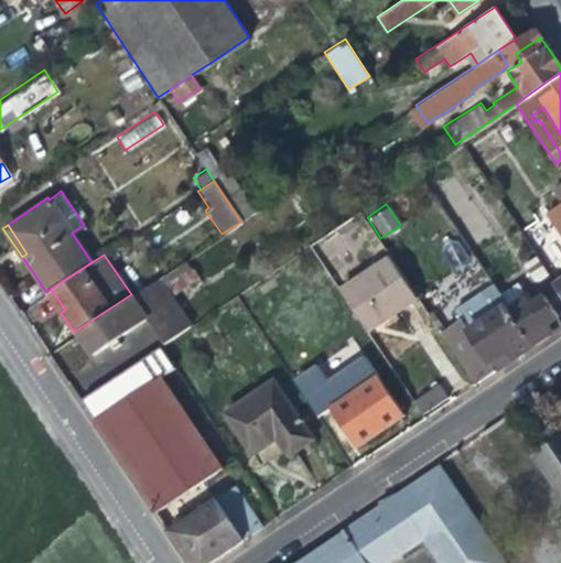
[(418,298),(389,255),(338,290),(366,331),(396,311),(418,298)]
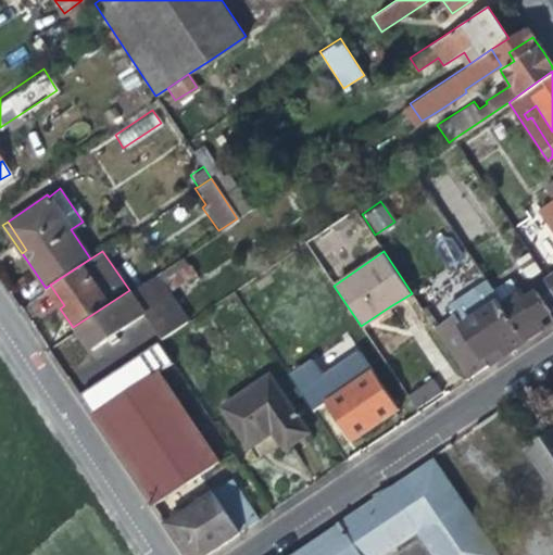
[(514,261),(532,289),(548,279),(529,252),(514,261)]
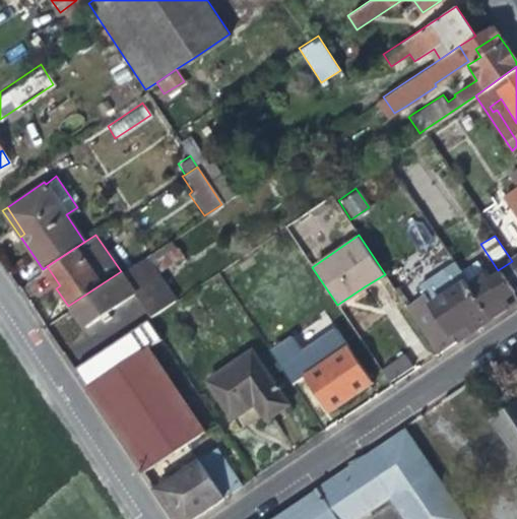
[(170,239),(121,271),(68,306),(83,328),(133,293),(139,302),(149,316),(176,298),(157,271),(181,256),(170,239)]
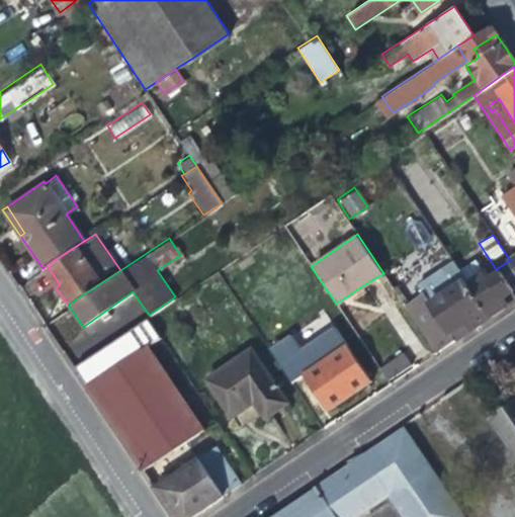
[(458,268),(465,278),(480,268),(474,259),(458,268)]
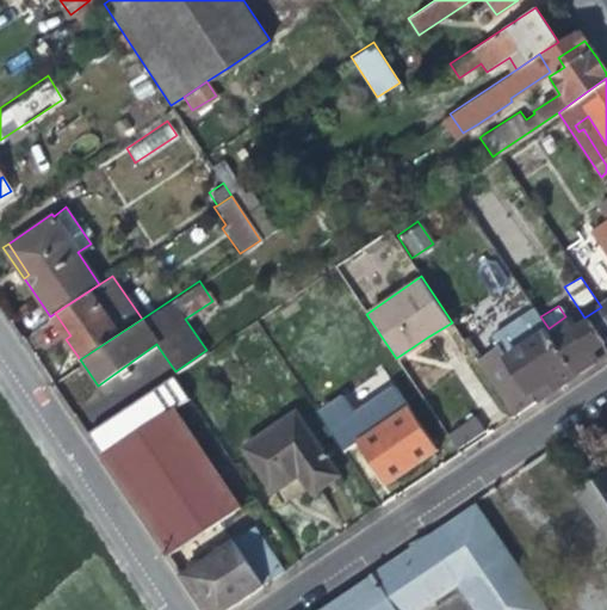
[(606,345),(606,347),(606,316),(605,313),(601,307),(584,318),(576,322),(570,314),(565,316),(549,328),(578,374),(599,359),(595,352),(599,350),(606,345)]
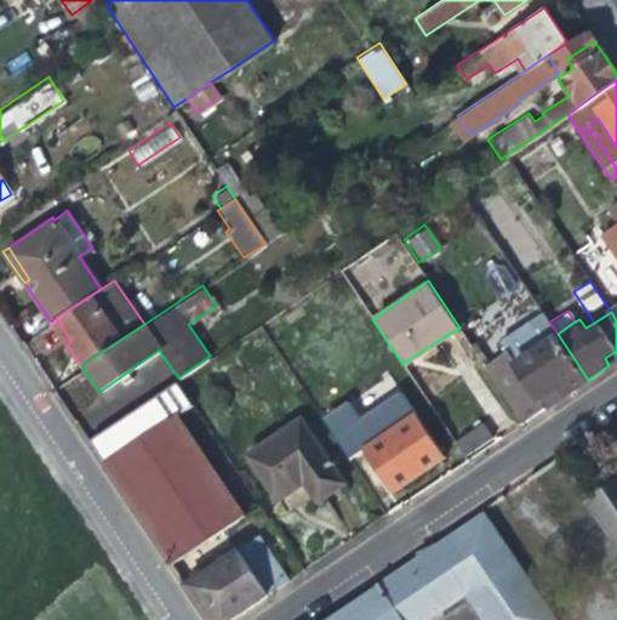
[(361,316),(348,323),(364,348),(378,340),(361,316)]
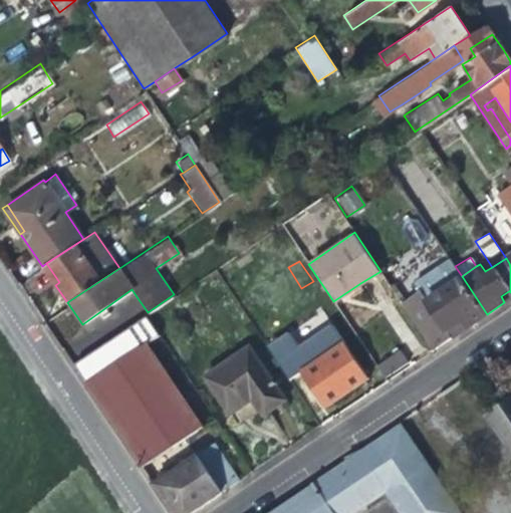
[(51,279),(55,285),(59,282),(46,263),(42,266),(51,279)]
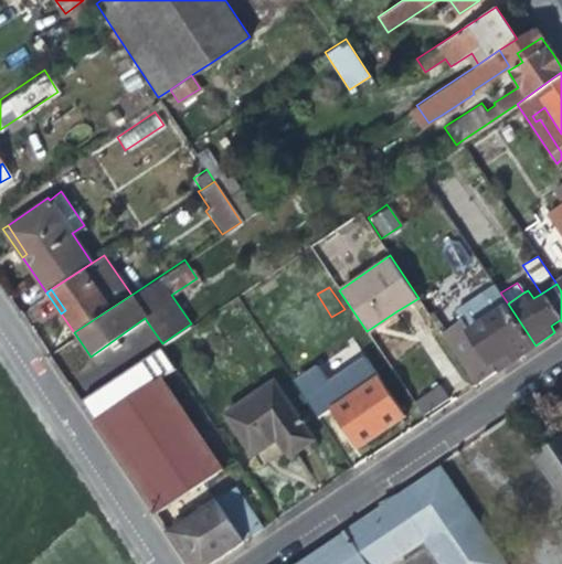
[(441,331),(476,384),(497,370),(494,364),(508,354),(511,360),(536,346),(508,304),(469,330),(460,318),(441,331)]
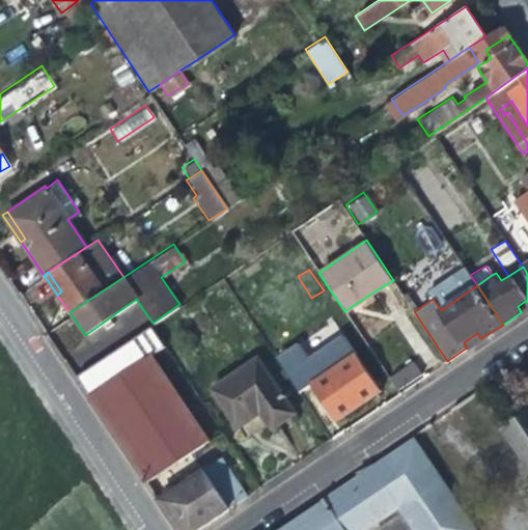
[(314,338),(322,350),(297,366),(333,421),(357,405),(380,389),(355,352),(354,354),(334,325),(314,338)]
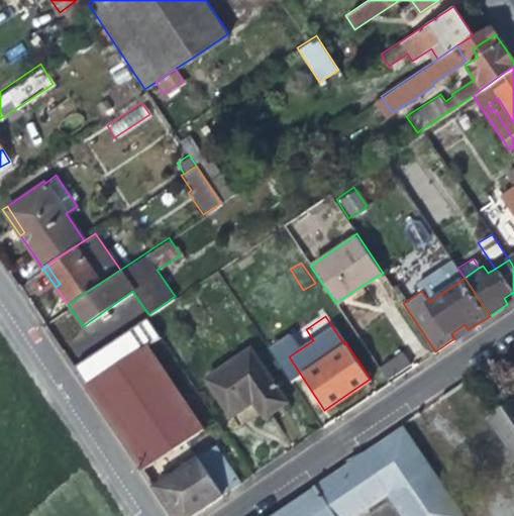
[(461,334),(468,329),(465,324),(451,333),(454,338),(461,334)]
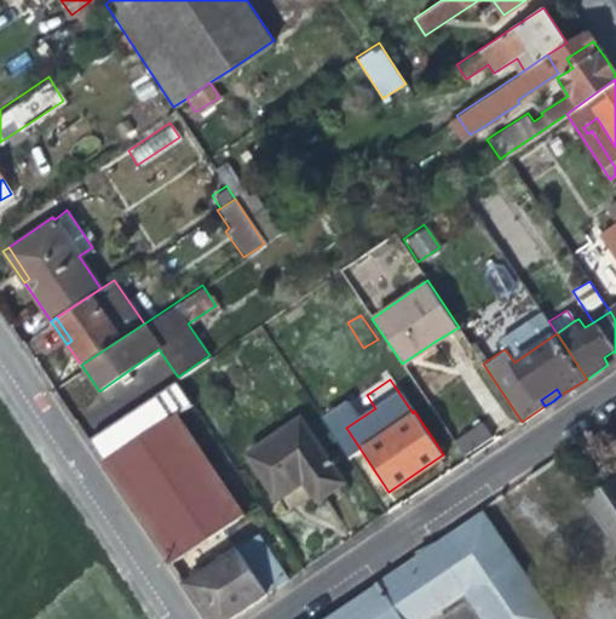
[(176,412),(101,462),(119,488),(151,537),(170,565),(243,515),(176,412)]
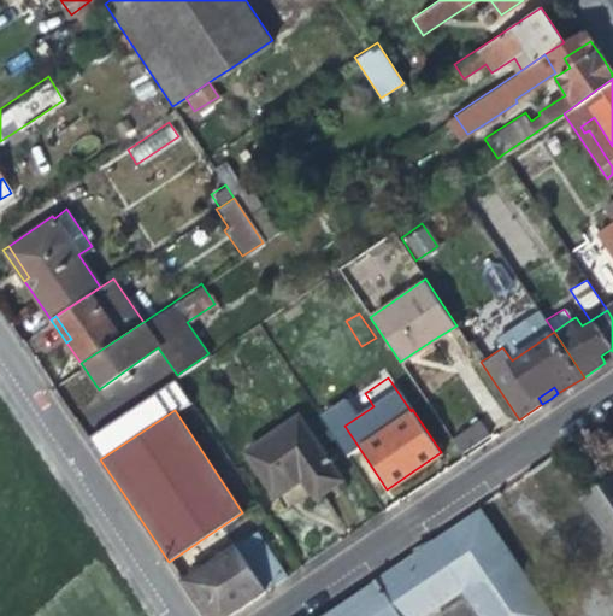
[(243,451),(273,497),(300,480),(313,499),(329,490),(341,481),(298,415),(243,451)]
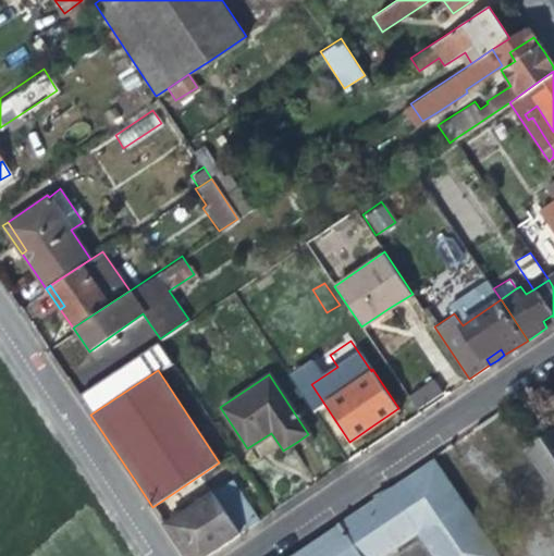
[(408,397),(418,412),(443,396),(433,381),(408,397)]
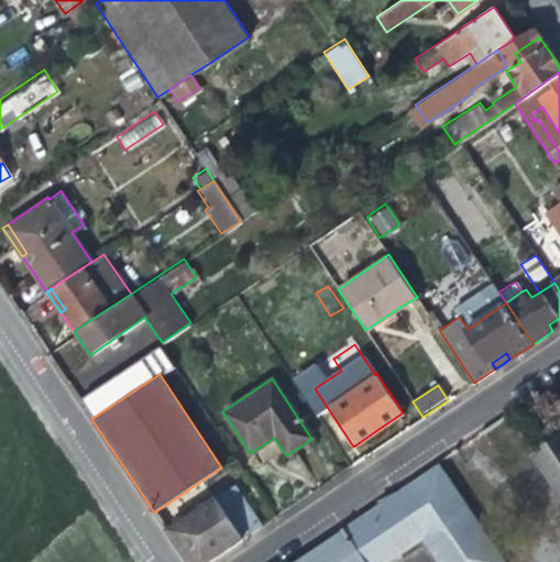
[(559,447),(555,439),(533,452),(531,454),(559,497),(559,447)]
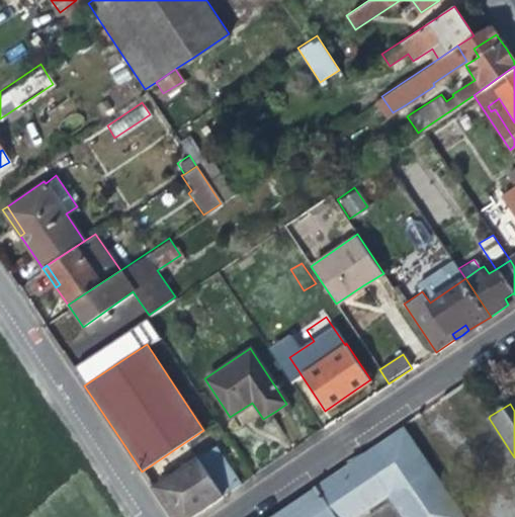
[(459,516),(403,426),(313,487),(334,516),(361,516),(387,501),(397,516),(459,516)]
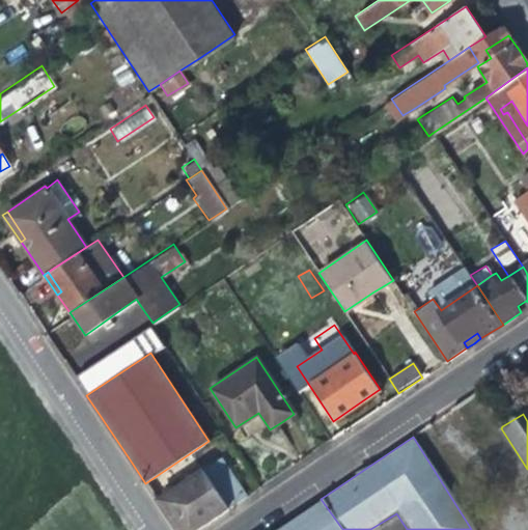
[(220,458),(157,500),(176,529),(189,529),(203,522),(244,495),(220,458)]
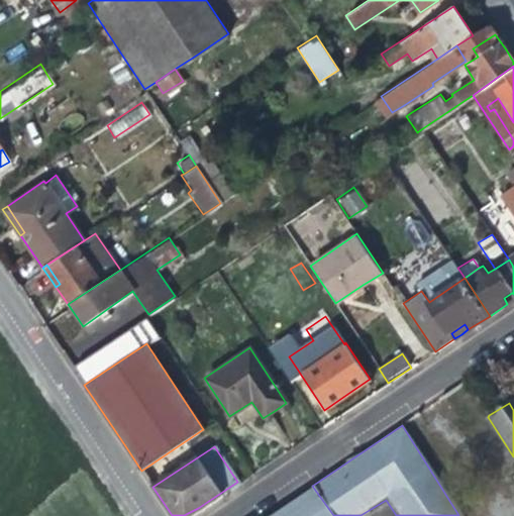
[(333,515),(312,486),(265,515),(333,515)]
